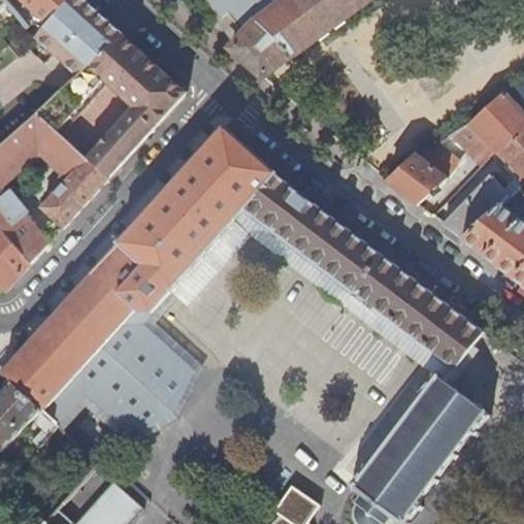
[(20,0),(44,22),(61,0),(20,0)]
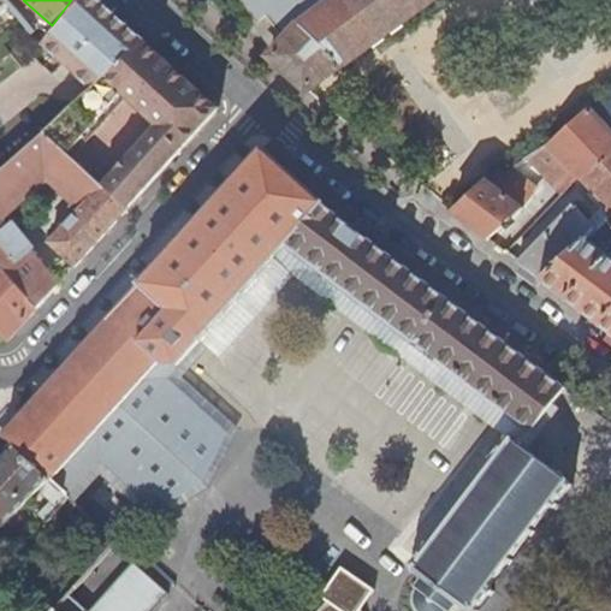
[(71,0),(52,25),(39,42),(88,88),(143,40),(111,11),(99,0),(71,0)]
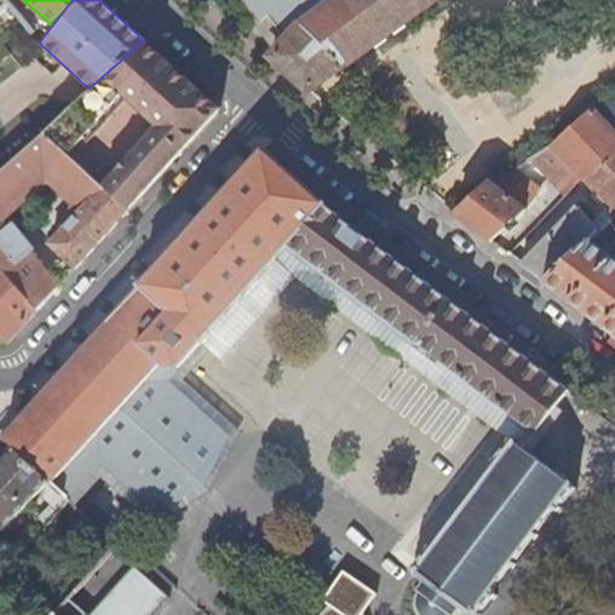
[(242,0),(248,7),(257,4),(285,36),(270,53),(308,88),(343,62),(344,59),(425,0),(242,0)]
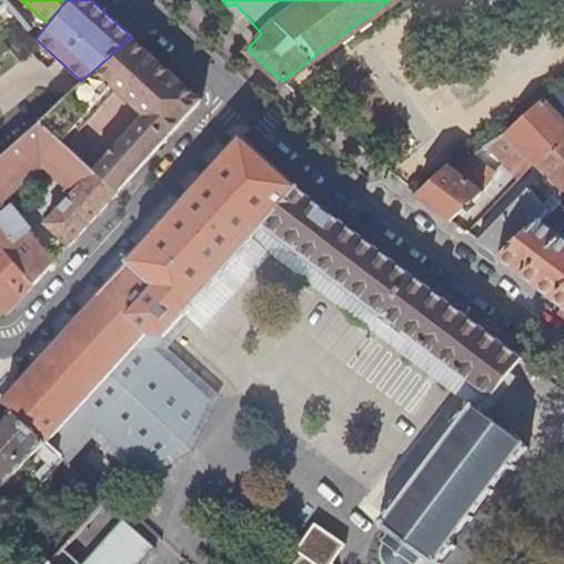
[(81,81),(37,120),(62,143),(112,88),(142,112),(91,169),(113,190),(198,98),(163,66),(132,37),(81,81)]
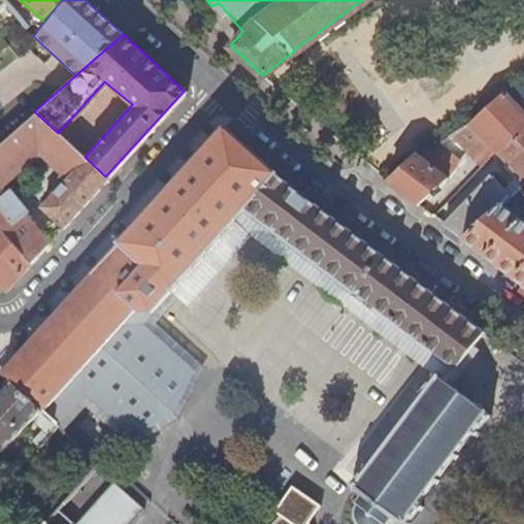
[(472,118),(452,132),(466,148),(481,134),(494,149),(495,151),(523,122),(523,73),(506,88),(472,118)]
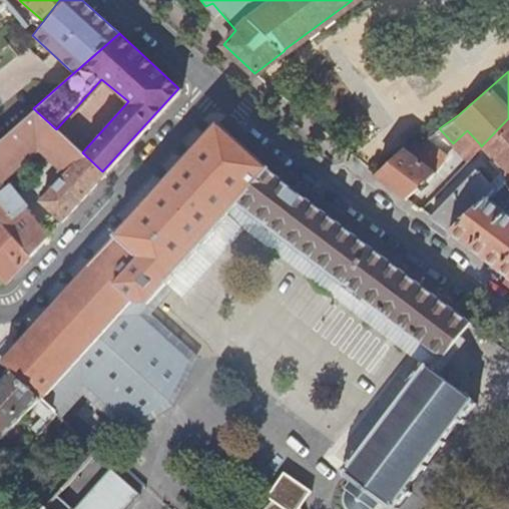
[(63,170),(38,198),(59,218),(80,194),(102,171),(82,152),(56,129),(33,108),(20,120),(67,166),(63,170)]
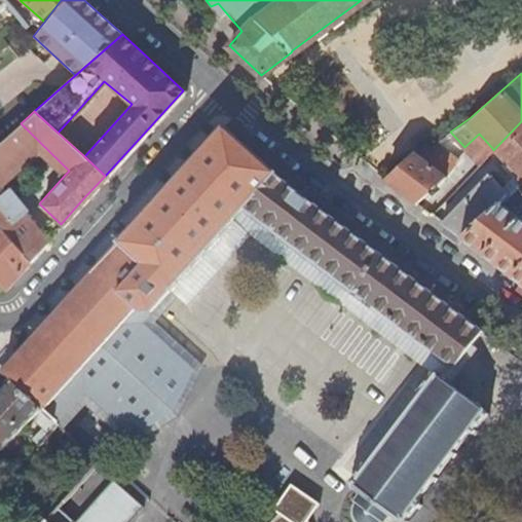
[(521,121),(493,150),(521,179),(521,121)]
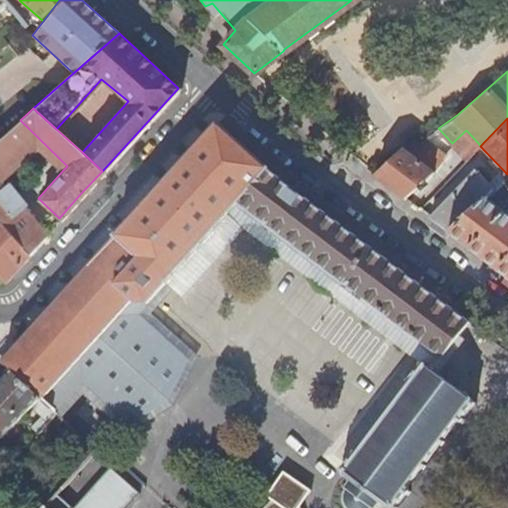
[(20,120),(0,138),(0,171),(32,140),(63,170),(67,166),(20,120)]
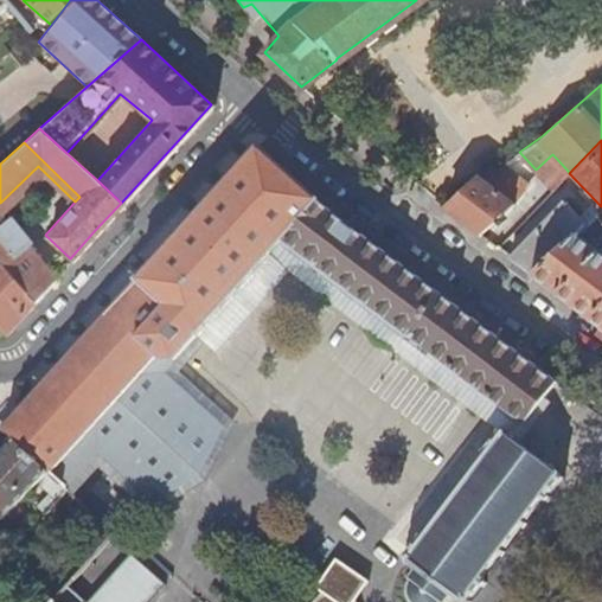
[(45,469),(62,484),(94,449),(149,500),(196,472),(185,461),(219,423),(160,369),(279,236),(522,421),(533,404),(538,408),(546,397),(542,394),(551,380),(441,296),(319,203),(255,142),(103,309),(0,424),(11,436),(45,469)]
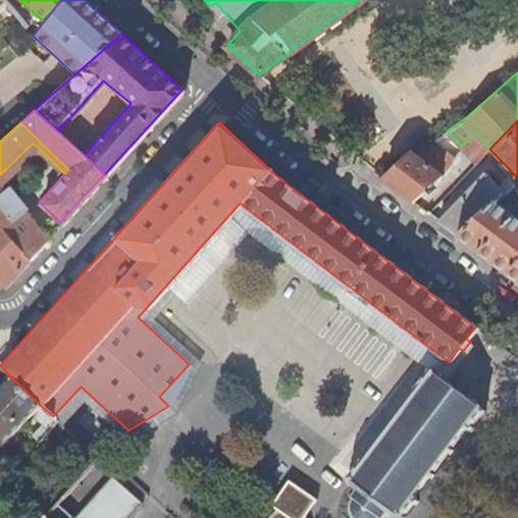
[(475,133),(461,146),(474,161),(488,147),(475,133)]
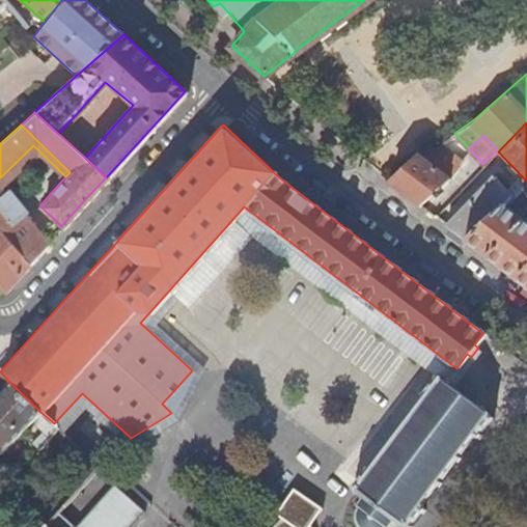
[(432,142),(388,181),(417,202),(447,178),(463,158),(442,142),(435,146),(432,142)]
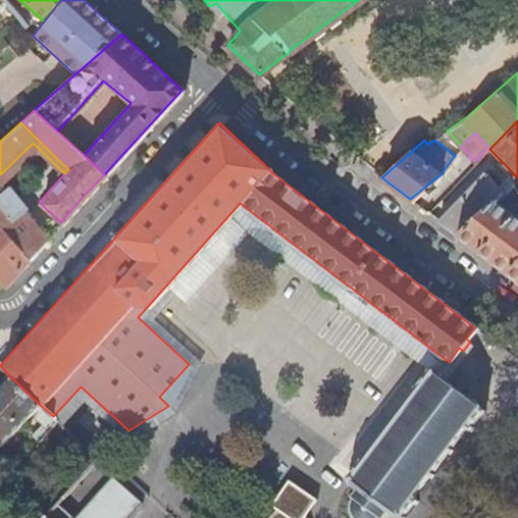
[(436,219),(457,235),(495,199),(503,191),(482,170),(436,219)]
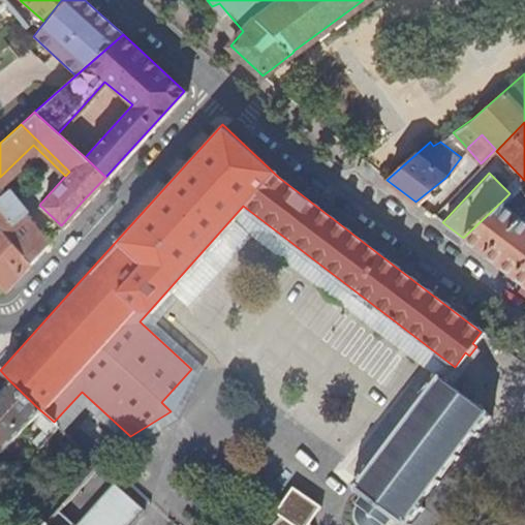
[(0,227),(29,260),(48,242),(0,186),(0,227)]
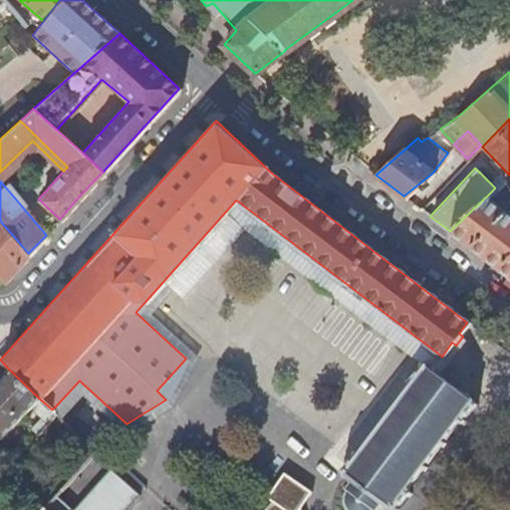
[(495,188),(487,196),(509,213),(509,187),(504,181),(495,188)]
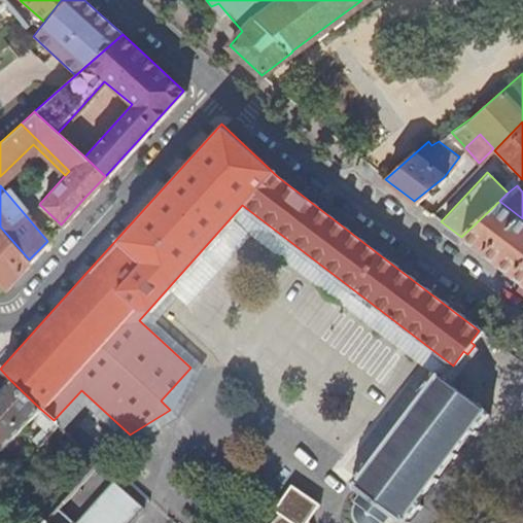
[(522,218),(499,201),(461,237),(511,274),(522,282),(522,218)]
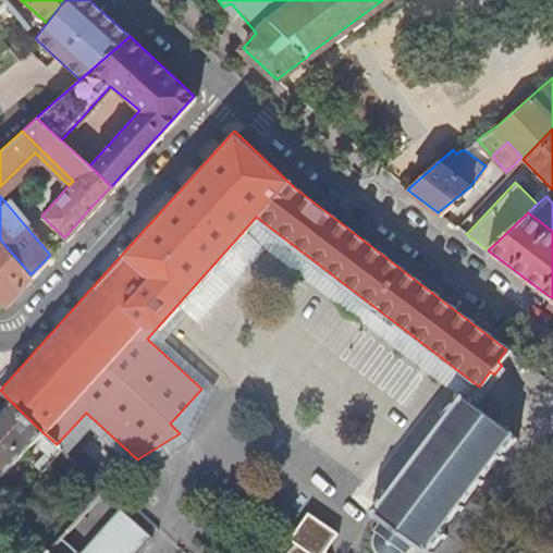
[(86,413),(57,444),(60,447),(59,450),(62,453),(86,426),(134,469),(185,438),(211,385),(159,338),(184,310),(195,319),(260,245),(454,392),(454,391),(459,395),(459,394),(466,398),(466,397),(469,401),(479,386),(256,217),(147,339),(201,389),(170,424),(180,433),(137,459),(86,413)]
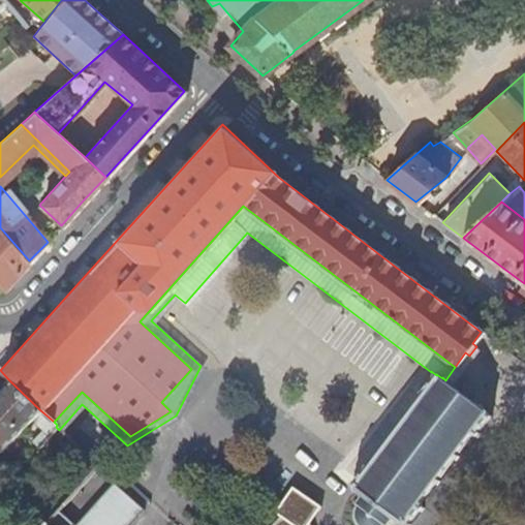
[(0,283),(4,288),(29,260),(0,227),(0,283)]
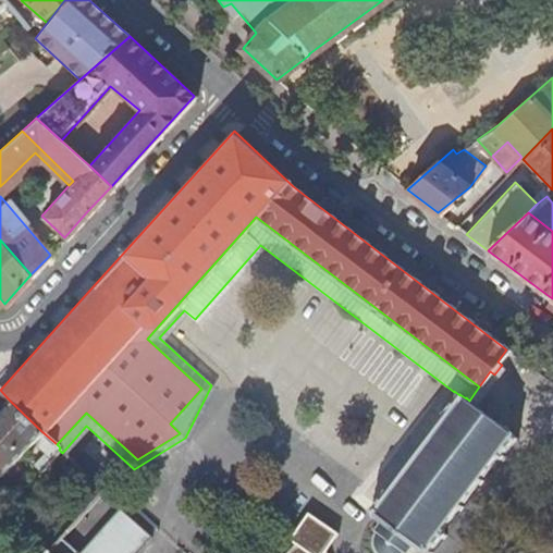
[(425,441),(408,464),(406,462),(403,465),(405,468),(388,490),(383,487),(380,491),(382,492),(372,505),(370,504),(368,507),(372,511),(371,513),(375,516),(376,514),(381,518),(377,526),(376,530),(373,535),(373,542),(375,545),(376,549),(377,552),(378,552),(402,552),(403,552),(405,551),(407,551),(413,543),(418,547),(418,549),(421,551),(422,549),(428,552),(430,550),(429,548),(439,535),(440,536),(443,531),(440,529),(441,527),(440,526),(454,506),(456,507),(459,504),(457,502),(474,480),(476,481),(478,478),(477,476),(493,454),(499,457),(501,454),(500,453),(510,439),(512,441),(515,437),(510,433),(510,431),(501,426),(508,415),(502,410),(493,420),(469,402),(469,401),(466,397),(466,398),(459,394),(459,395),(454,391),(454,392),(452,394),(454,396),(444,409),(442,408),(440,412),(443,415),(428,437),(426,435),(424,439),(425,441)]
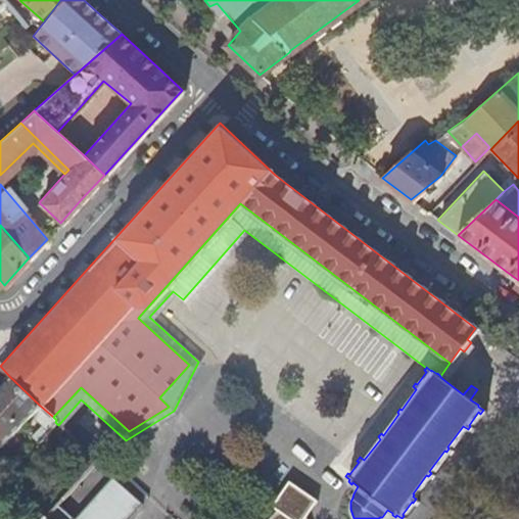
[(9,376),(0,386),(0,444),(39,405),(9,376)]
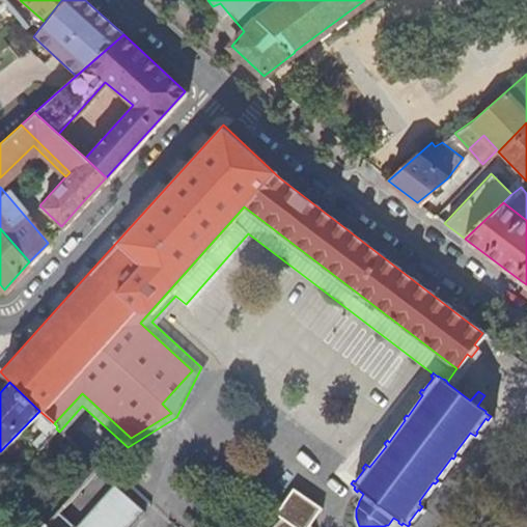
[(56,510),(42,526),(123,526),(139,510),(111,486),(75,525),(56,510)]
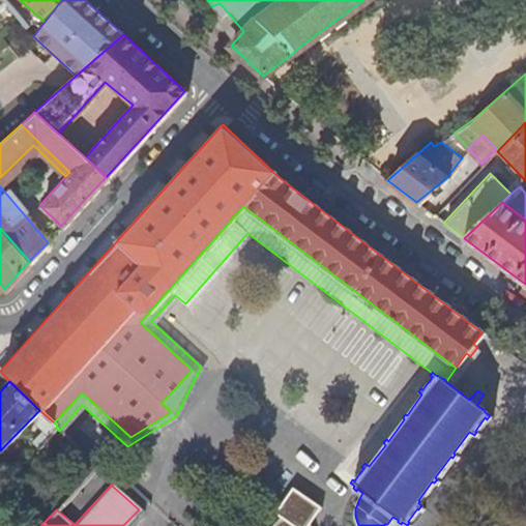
[(342,525),(325,509),(309,525),(342,525)]
